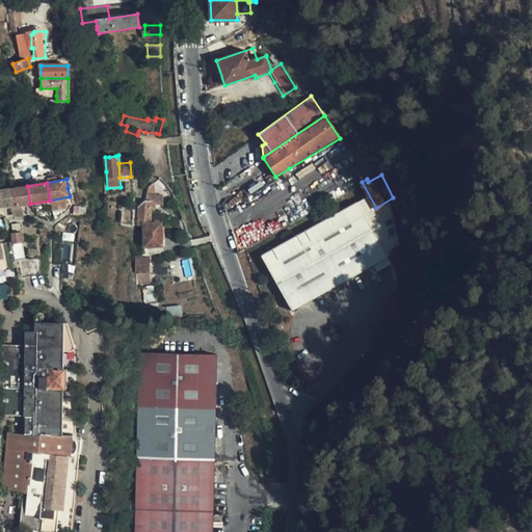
[(19,205),(30,204),(27,186),(8,189),(10,207),(12,215),(21,214),(19,205)]
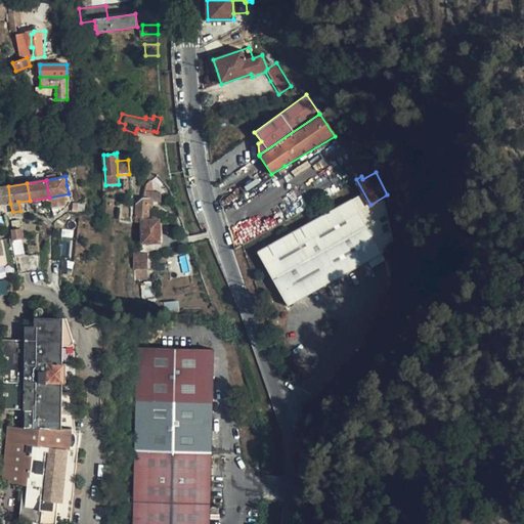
[(270,200),(284,191),(279,184),(266,192),(270,200)]
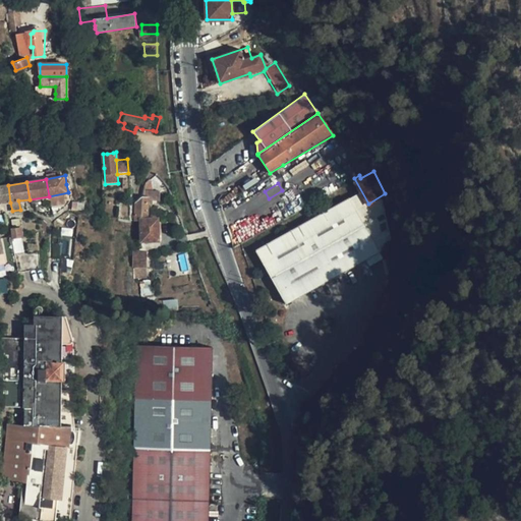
[(309,197),(301,184),(289,191),(297,205),(309,197)]
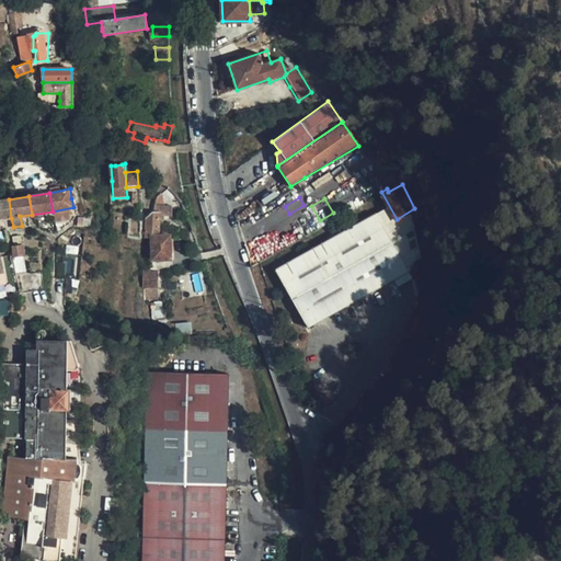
[(0,199),(0,219),(11,218),(9,199),(0,199)]
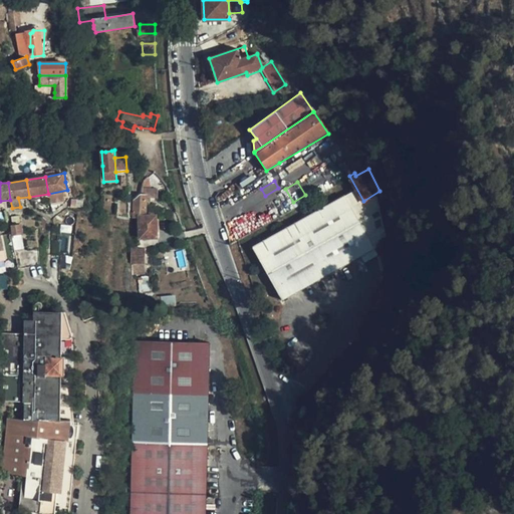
[(144,190),(144,193),(145,201),(155,201),(155,191),(144,190)]
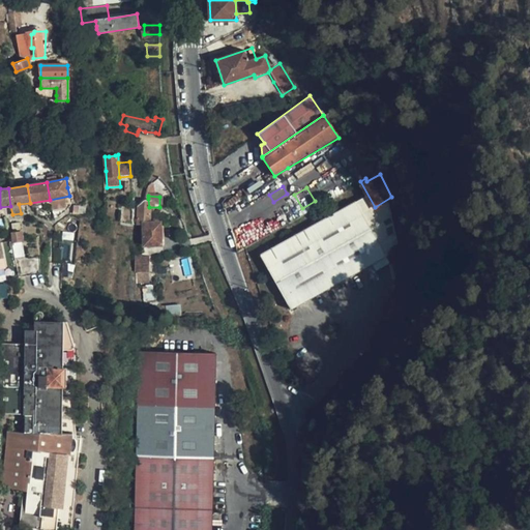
[(145,199),(139,204),(137,227),(143,226),(149,225),(149,207),(148,199),(145,199)]
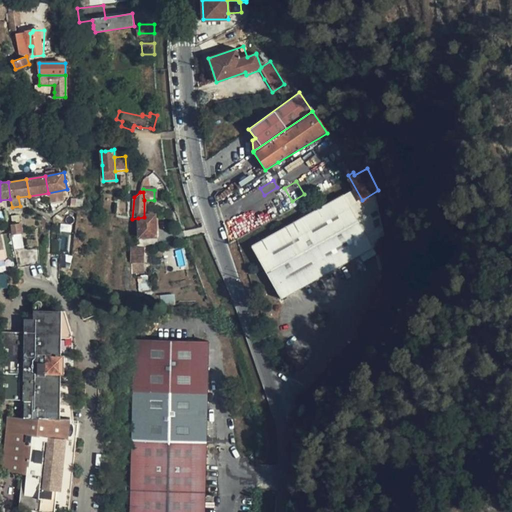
[(368,248),(338,197),(249,249),(279,300),(368,248)]
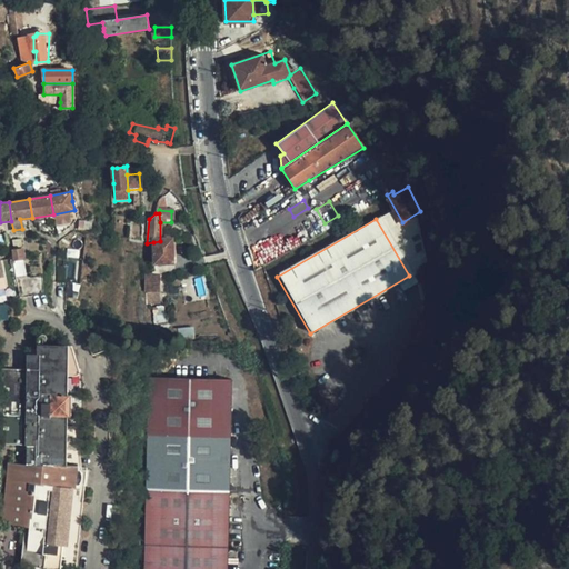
[(261,255),(265,262),(302,242),(291,222),(258,240),(265,252),(261,255)]
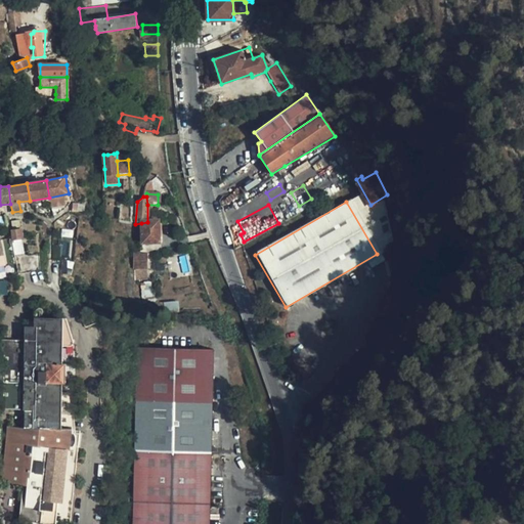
[(159,220),(150,221),(147,222),(141,223),(142,246),(160,244),(159,220)]
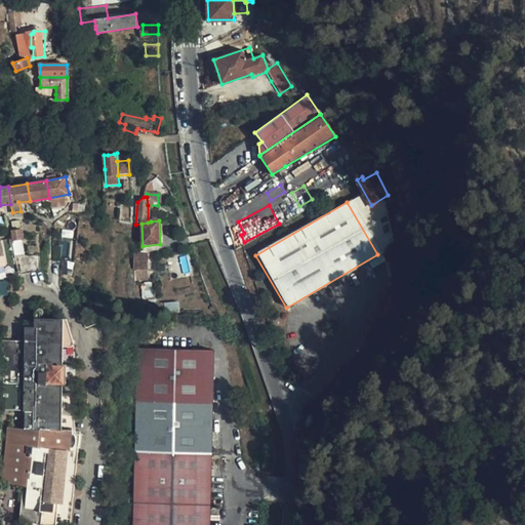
[(19,232),(18,224),(11,225),(10,227),(10,229),(9,233),(19,232)]
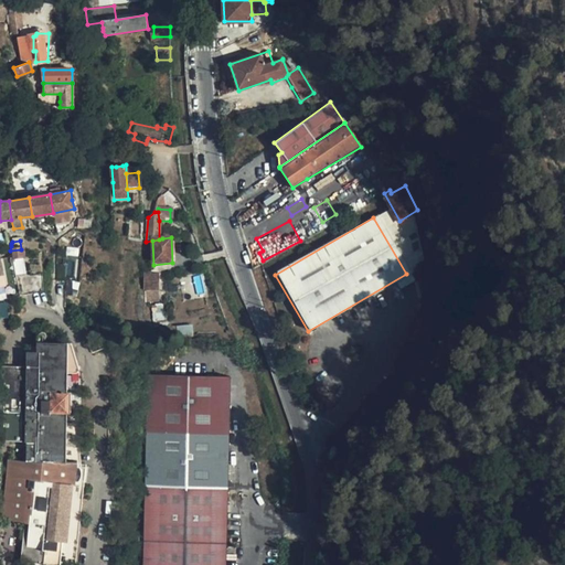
[(10,251),(11,258),(22,257),(21,249),(10,251)]
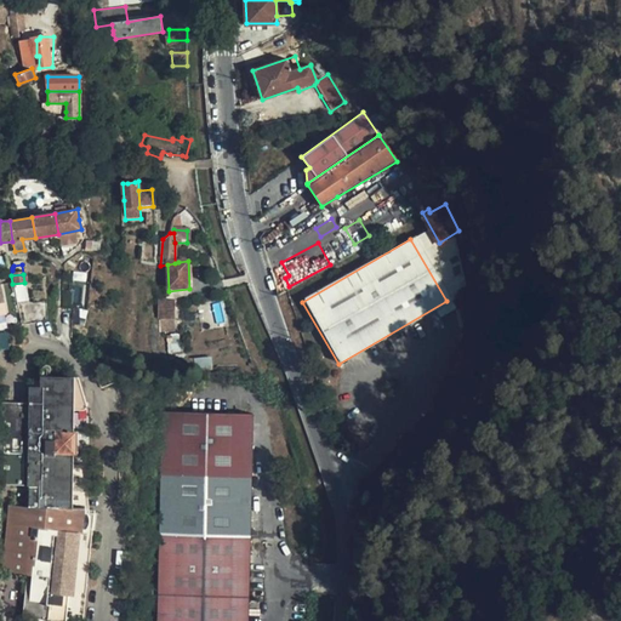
[(174,319),(174,312),(172,300),(159,301),(160,311),(159,319),(174,319)]
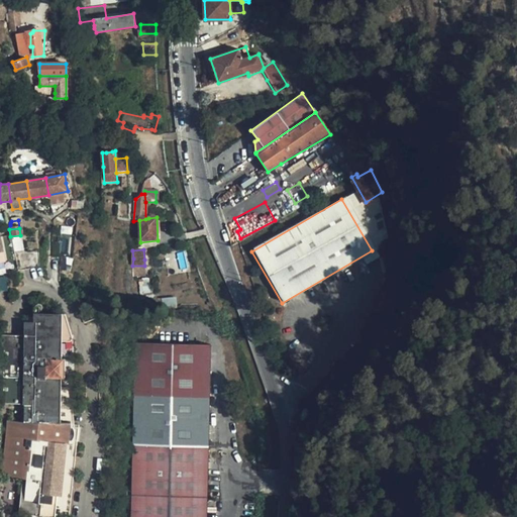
[(143,277),(144,266),(132,266),(132,276),(143,277)]
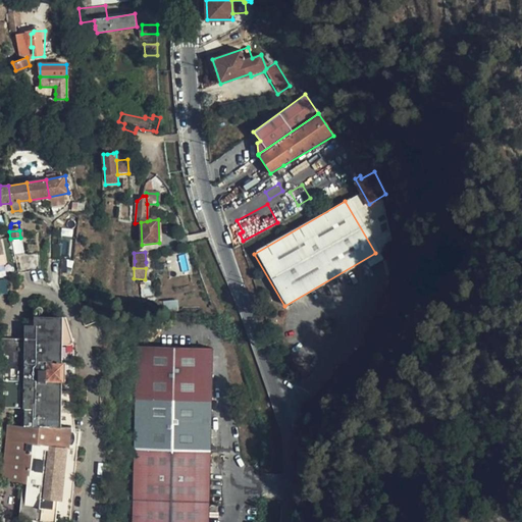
[(57,360),(57,314),(27,313),(28,323),(27,329),(14,329),(14,338),(14,345),(0,344),(0,411),(16,411),(16,430),(16,448),(0,446),(0,486),(20,488),(18,521),(56,521),(60,451),(66,452),(67,429),(54,428),(54,380),(62,380),(63,360),(57,360)]
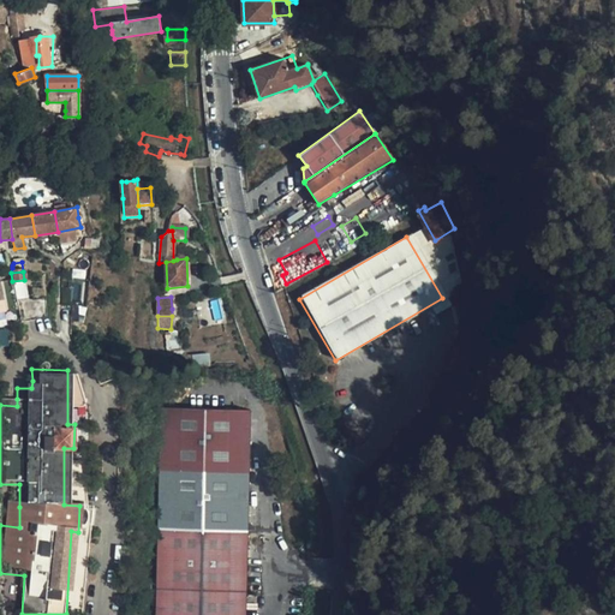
[(161,411),(156,614),(246,614),(251,413),(161,411)]
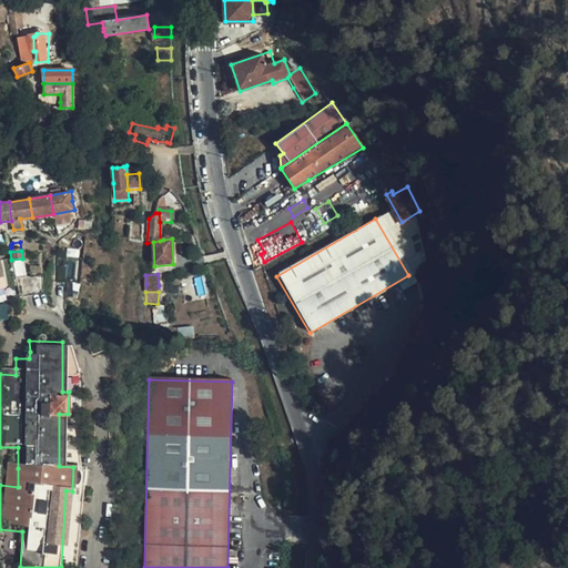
[(79,437),(79,414),(68,414),(59,414),(59,466),(73,467),(72,492),(66,490),(61,567),(77,567),(83,458),(79,437)]
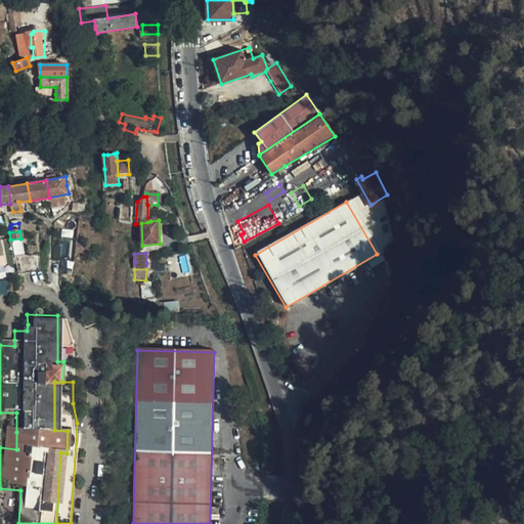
[(16,432),(0,430),(0,447),(16,449),(16,432)]
